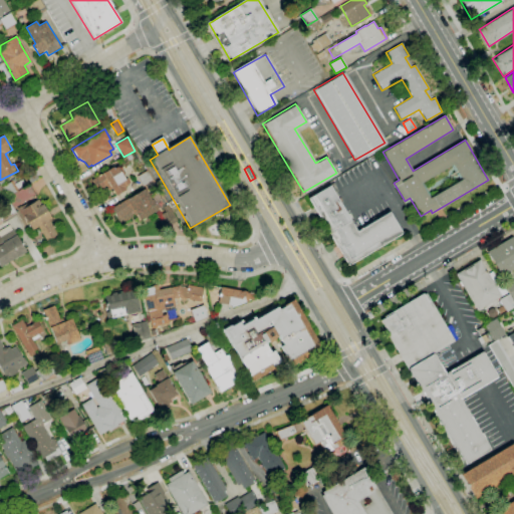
[(117,168),(127,185),(124,187),(125,190),(114,197),(110,190),(107,192),(104,188),(98,191),(91,181),(112,168),(113,169),(117,168)]
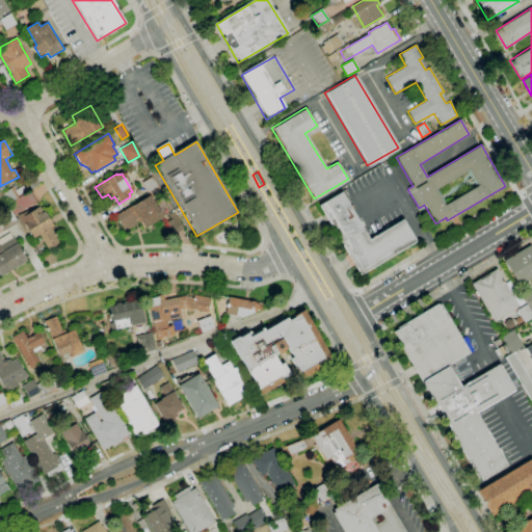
[(154,178),(164,194),(171,190),(161,174),(154,178)]
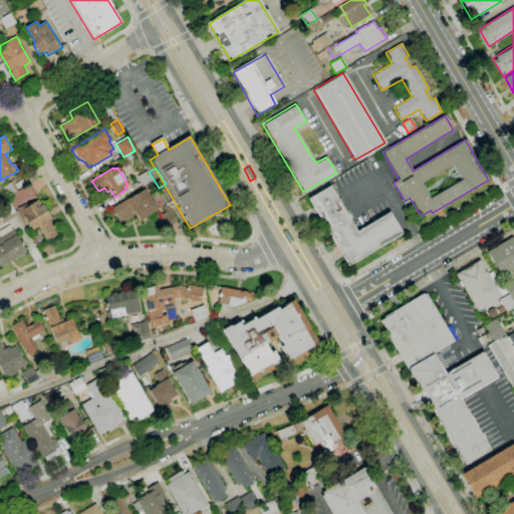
[(307,200),(347,267),(402,234),(390,213),(356,232),(328,187),(307,200)]
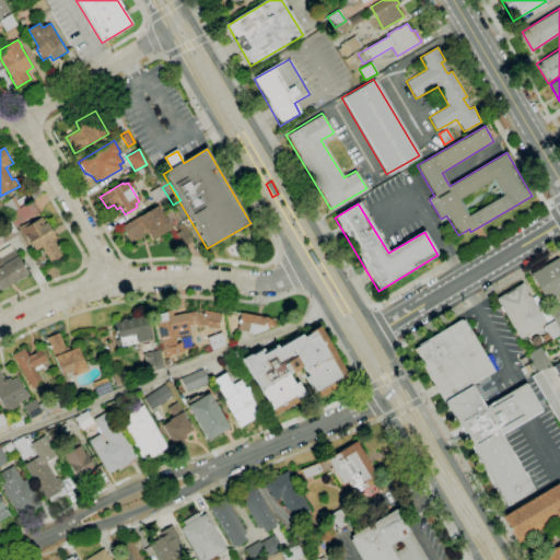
[(156,206),(171,229),(152,241),(148,234),(131,244),(121,226),(156,206)]
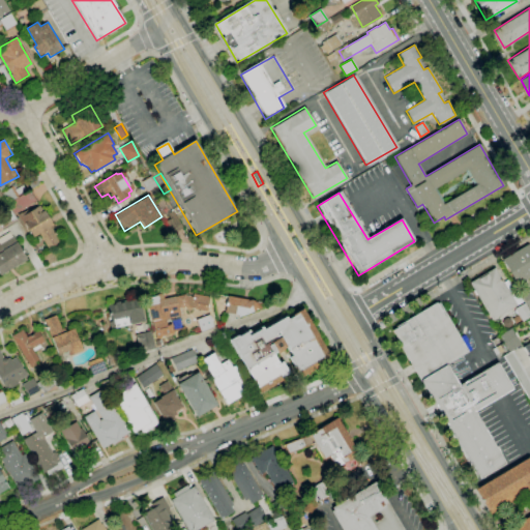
[(17,215),(35,204),(36,207),(39,206),(42,211),(43,210),(53,226),(51,227),(59,241),(48,248),(39,234),(33,237),(30,232),(28,233),(17,215)]
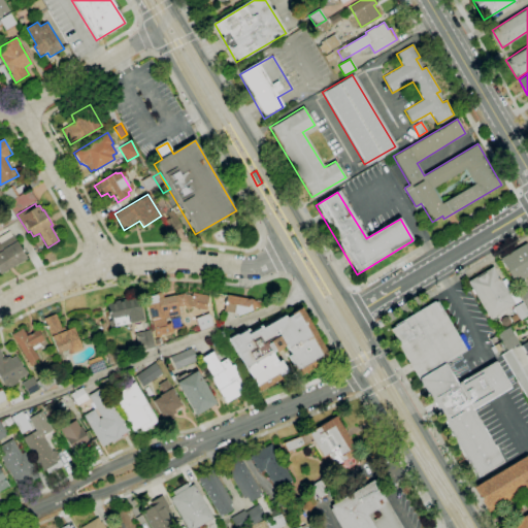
[(289,238),(295,251),(300,248),(294,235),(289,238)]
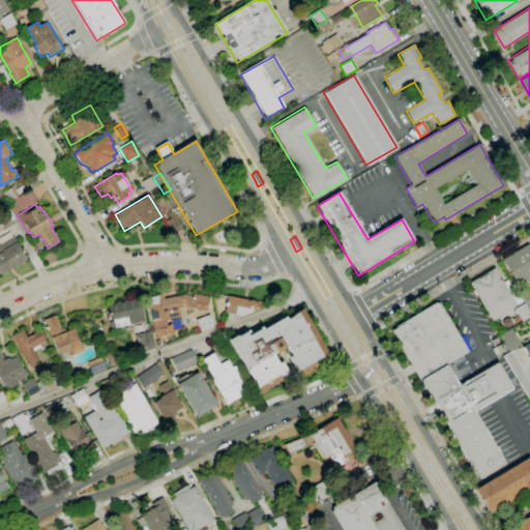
[(0,244),(13,237),(27,260),(0,276),(0,244)]
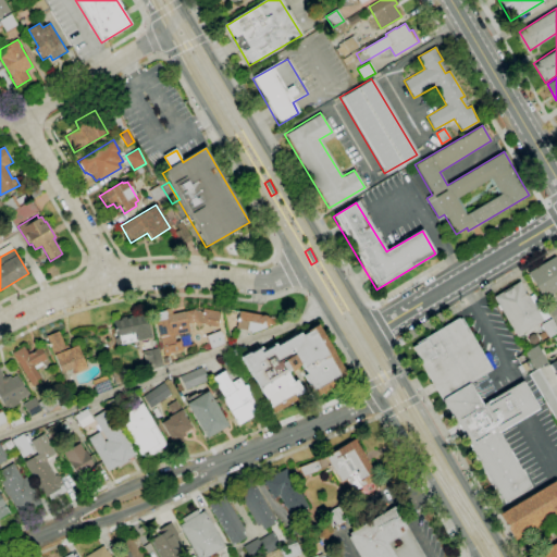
[(555,256),(556,259),(556,291),(543,299),(527,272),(555,256)]
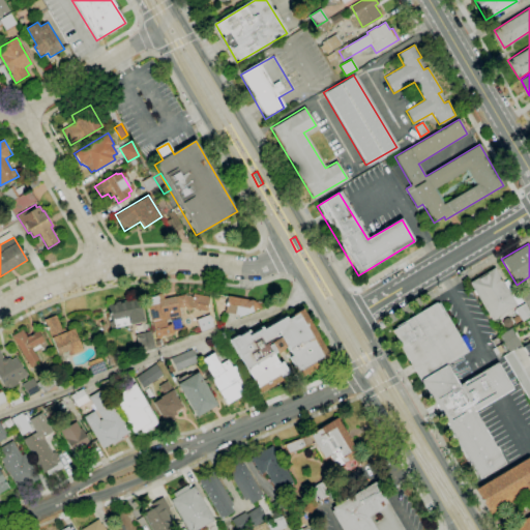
[(494,267),(517,305),(492,320),(469,282),(494,267)]
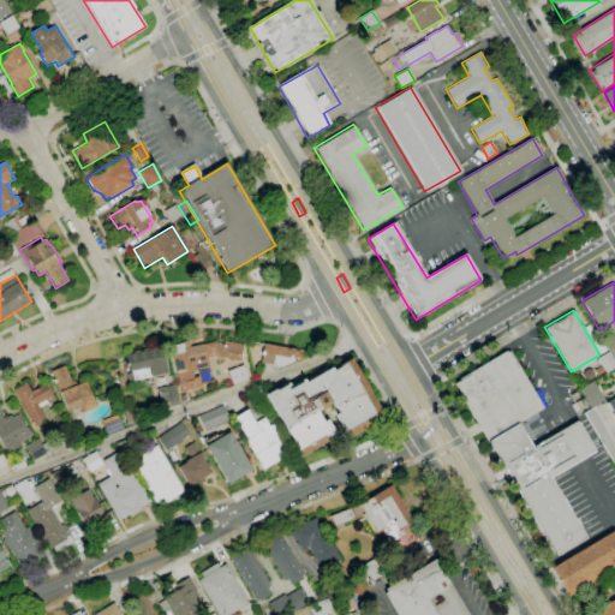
[(613,358),(614,357),(614,334),(603,340),(609,351),(613,358)]
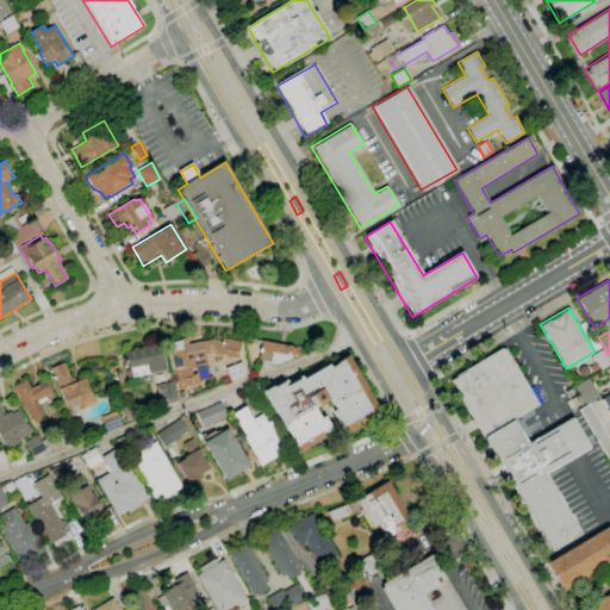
[(168,343),(178,387),(198,383),(195,373),(191,374),(188,367),(206,363),(205,354),(210,353),(211,355),(216,356),(219,354),(236,358),(240,342),(221,337),(221,342),(212,341),(211,338),(186,344),(185,338),(180,340),(180,341),(168,343)]
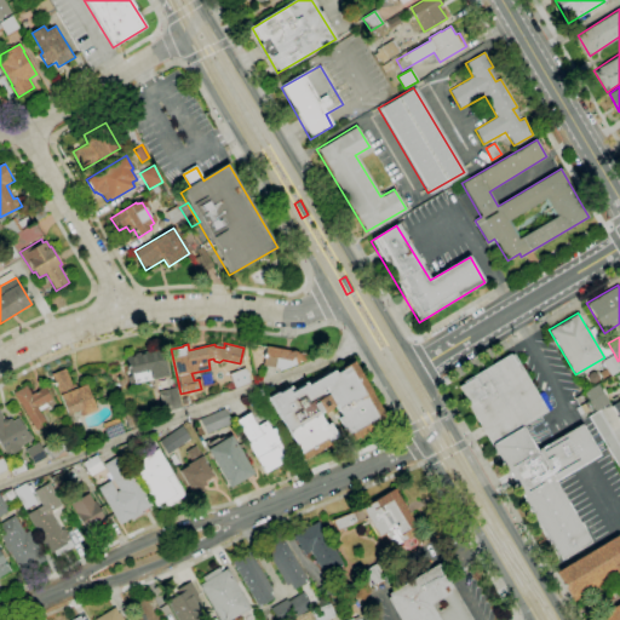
[(264,345),(260,365),(275,367),(276,371),(306,360),(305,355),(297,354),(296,351),(264,345)]
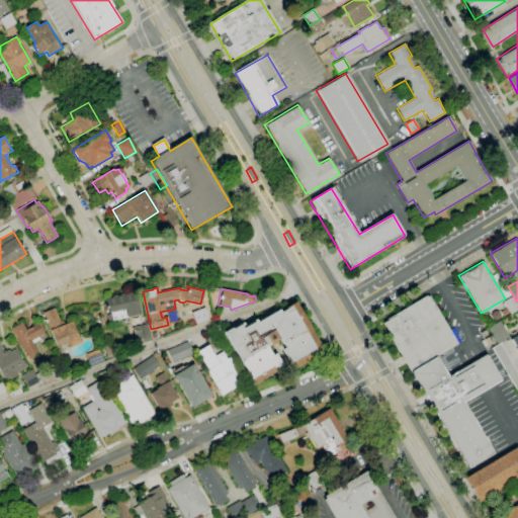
[(103,297),(107,313),(105,314),(106,321),(139,313),(134,290),(103,297)]
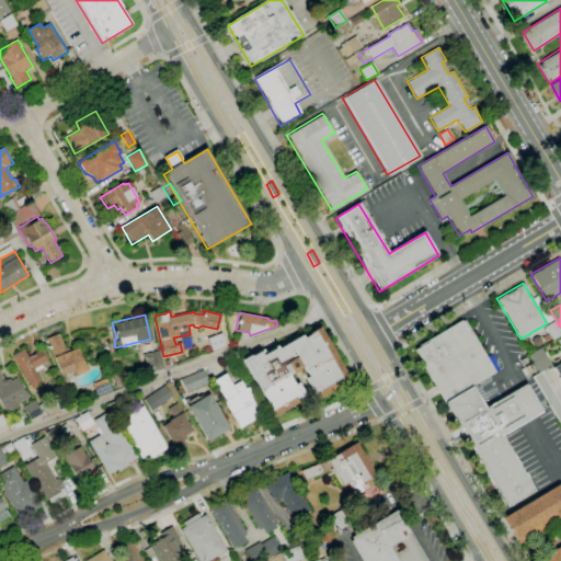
[(545,327),(556,320),(559,327),(560,330),(560,335),(552,341),(545,327)]
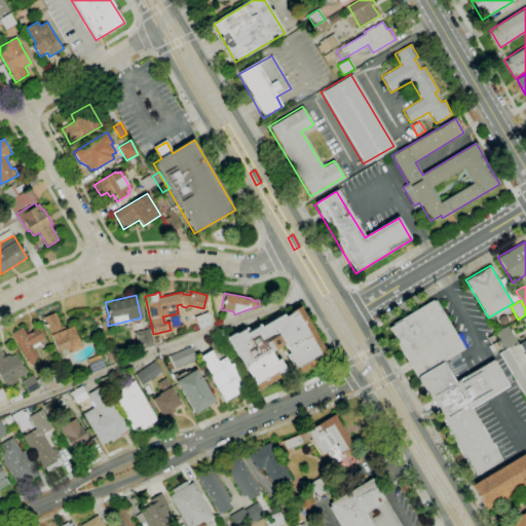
[(417,379),(442,365),(464,351),(435,301),(387,329),(417,379)]
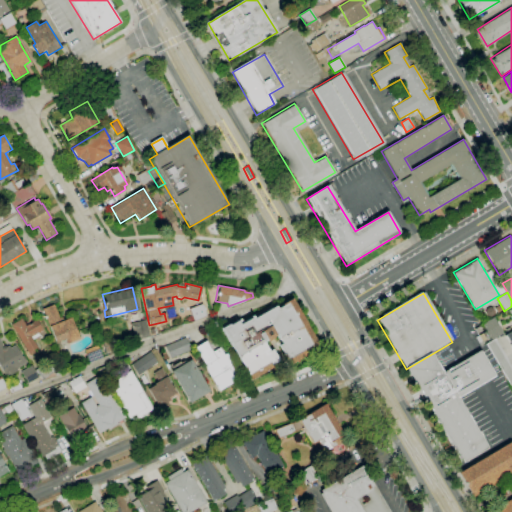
[(220,327),(247,374),(247,375),(250,380),(272,367),(270,365),(278,360),(271,349),(268,350),(263,342),(275,335),(277,337),(279,336),(283,343),(279,345),(290,364),(318,347),(290,299),(276,308),(274,305),(253,318),(251,316),(242,322),(239,318),(228,324),(228,323),(220,327)]
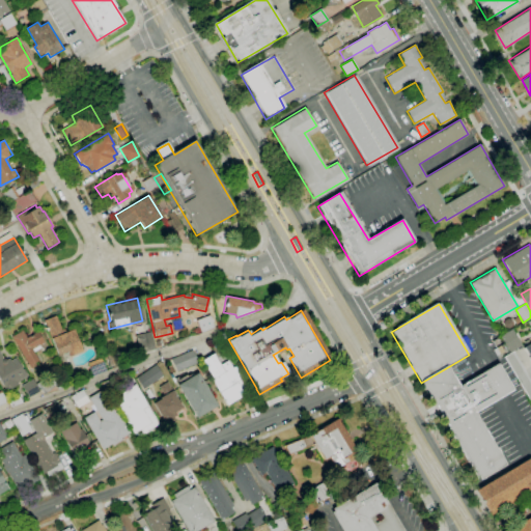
[(194,319),(199,332),(214,327),(208,314),(194,319)]
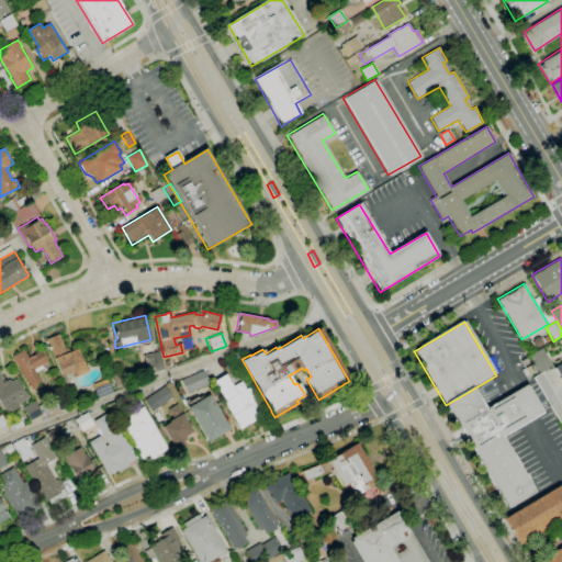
[(45,339),(58,370),(55,371),(56,374),(59,373),(59,375),(69,372),(71,377),(86,371),(76,348),(69,351),(68,349),(66,348),(64,348),(57,334),(45,339)]
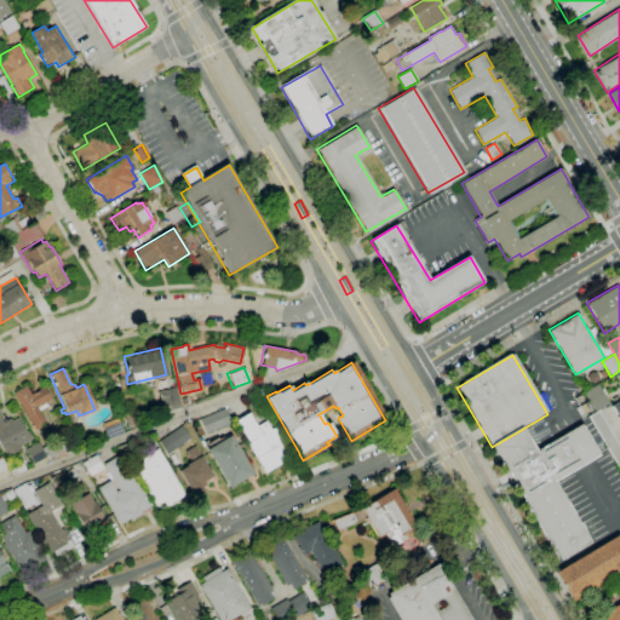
[(200,375),(202,385),(211,383),(208,373),(200,375)]
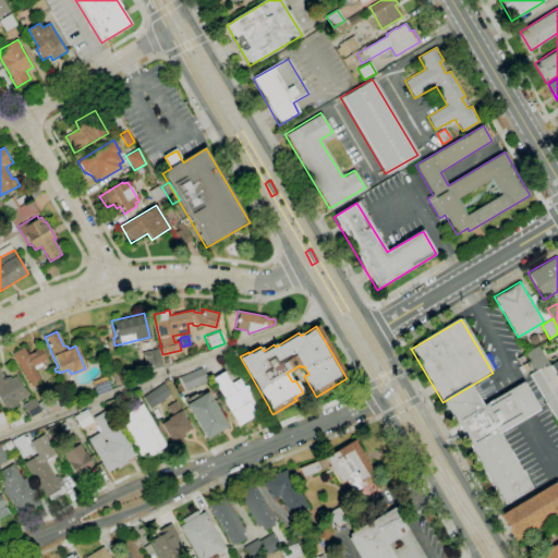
[(535,370),(548,363),(538,346),(525,352),(535,370)]
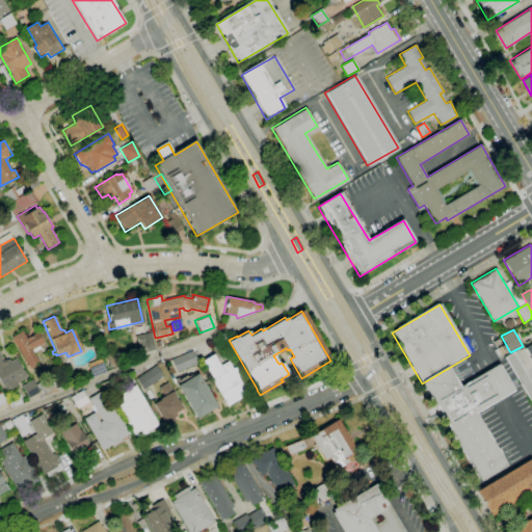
[(10,337),(29,370),(35,366),(33,364),(37,362),(30,349),(42,342),(36,331),(26,338),(22,330),(10,337)]
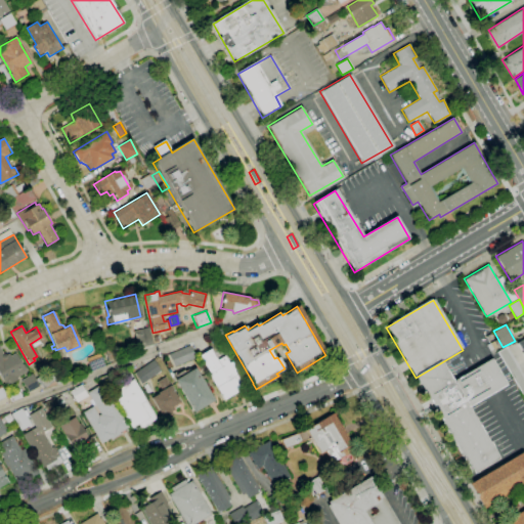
[(132,331),(135,347),(151,344),(147,326),(132,331)]
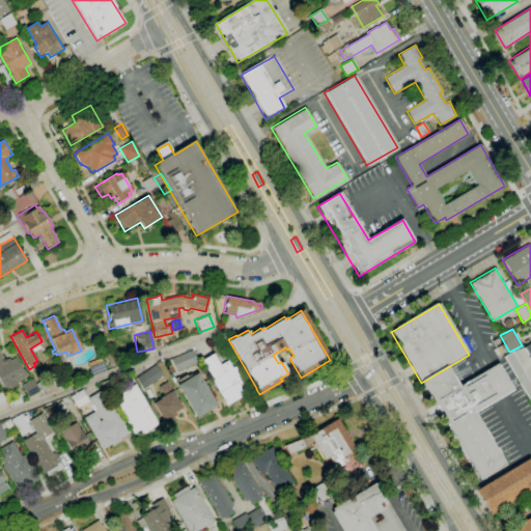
[(530,340),(522,345),(530,361),(530,340)]
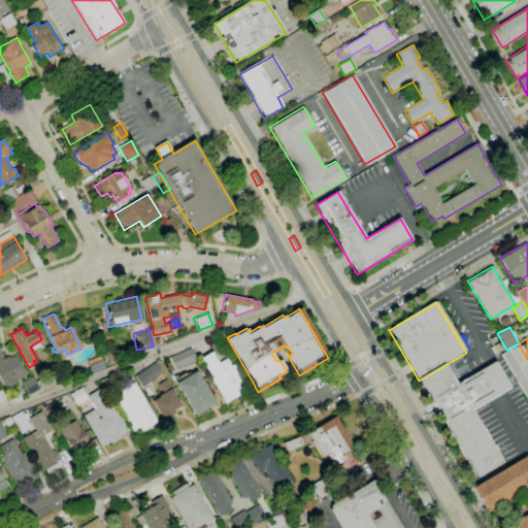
[(168,357),(174,369),(197,360),(190,348),(168,357)]
